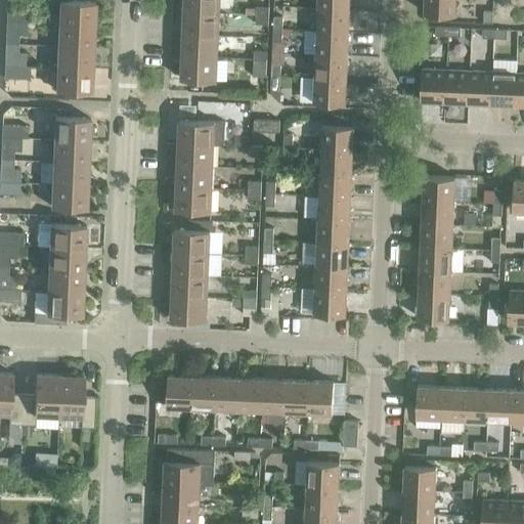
[(59,0),(58,24),(94,25),(94,2),(59,0)]
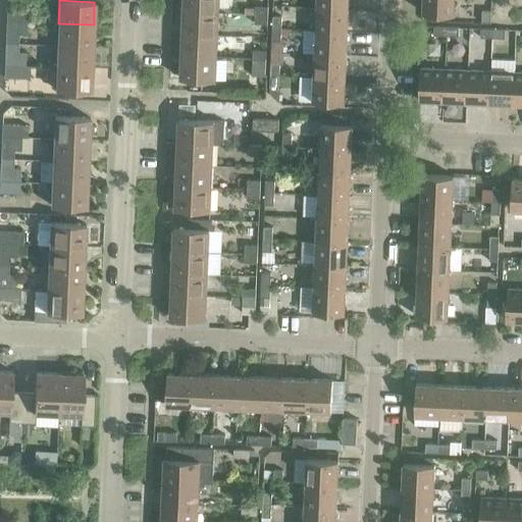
[(183,0),(183,11),(218,13),(218,0),(183,0)]
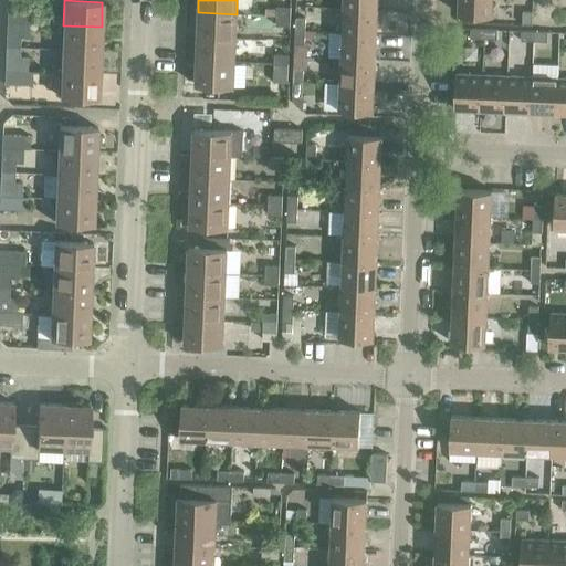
[(343,0),(343,8),(377,9),(377,0),(343,0)]
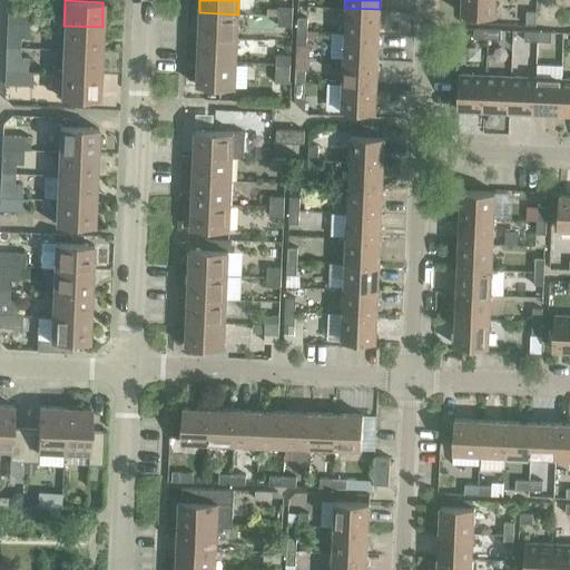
[(495,0),(461,0),(461,15),(495,16),(495,0)]
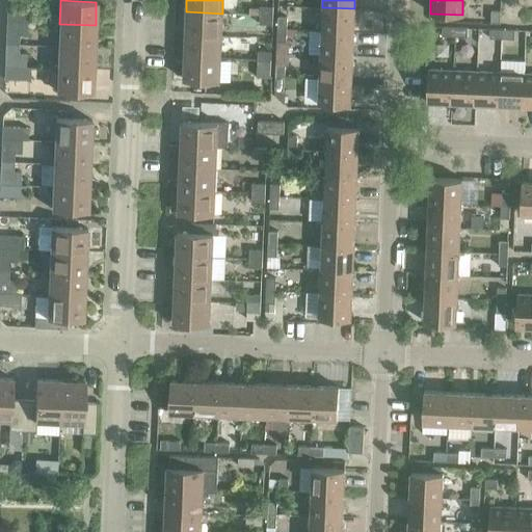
[(260,8),(259,15),(272,16),(273,6),(260,5),(260,8)]
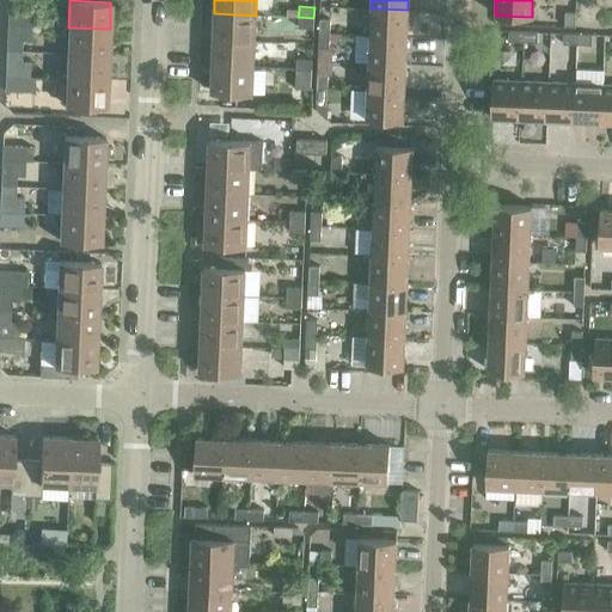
[(371,8),(369,36),(407,37),(408,10),(371,8)]
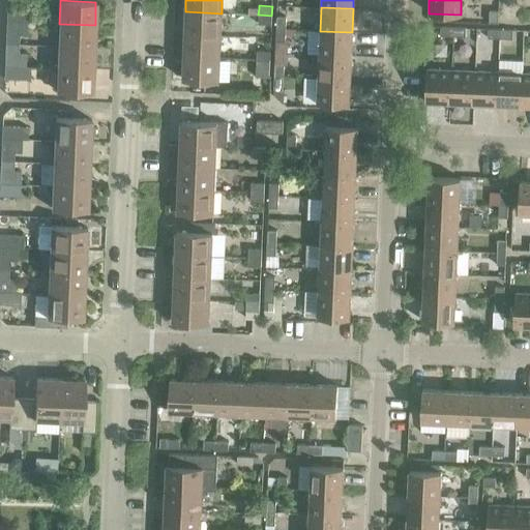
[(6,8),(5,22),(32,23),(32,9),(6,8)]
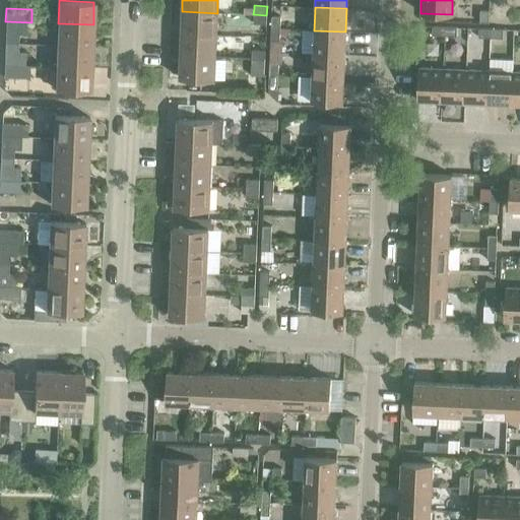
[(479,22),(489,22),(489,11),(479,10),(479,22)]
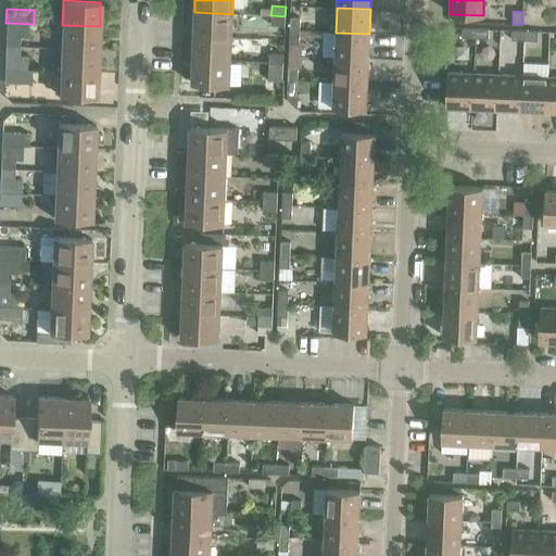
[(194,12),(193,36),(231,38),(232,14),(194,12)]
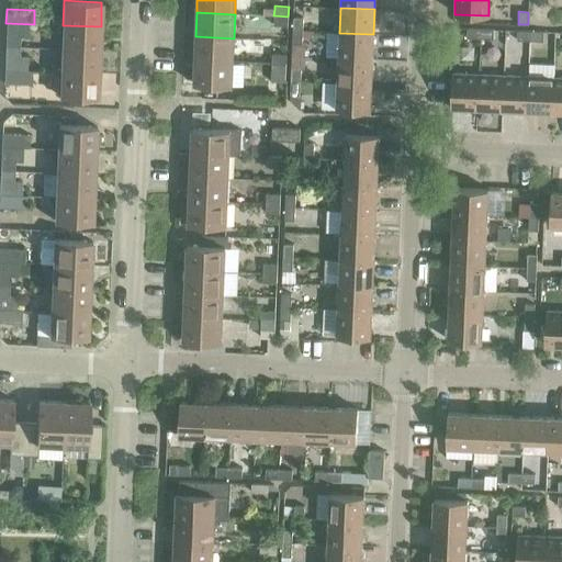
[(288,17),(273,15),(273,25),(288,26),(288,17)]
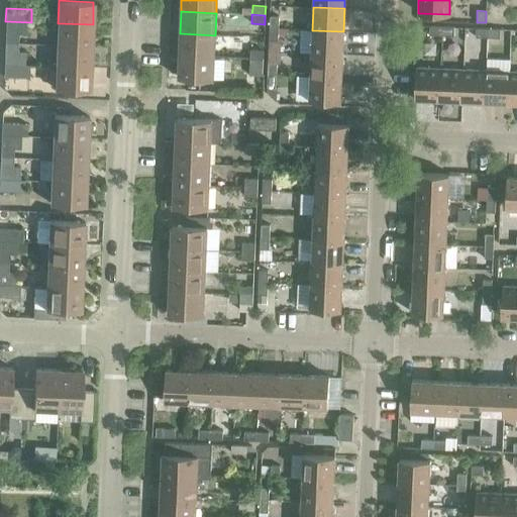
[(270,16),(270,28),(278,28),(279,16),(270,16)]
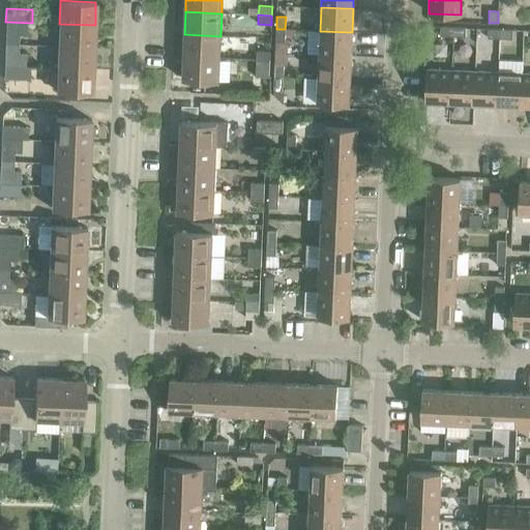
[(59,24),(58,46),(94,48),(95,25),(59,24)]
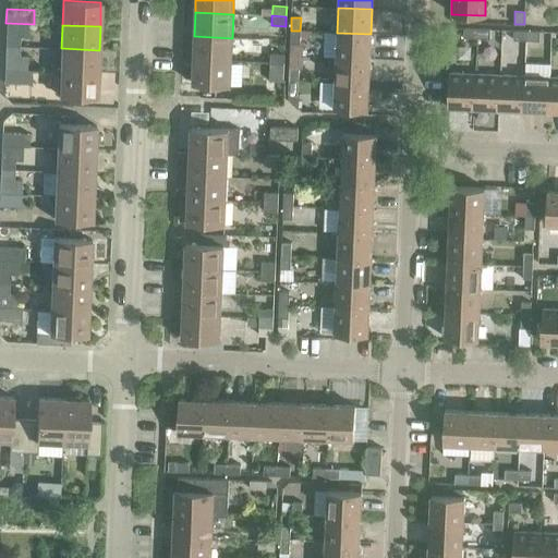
[(463,38),(476,38),(476,29),(463,28),(463,38)]
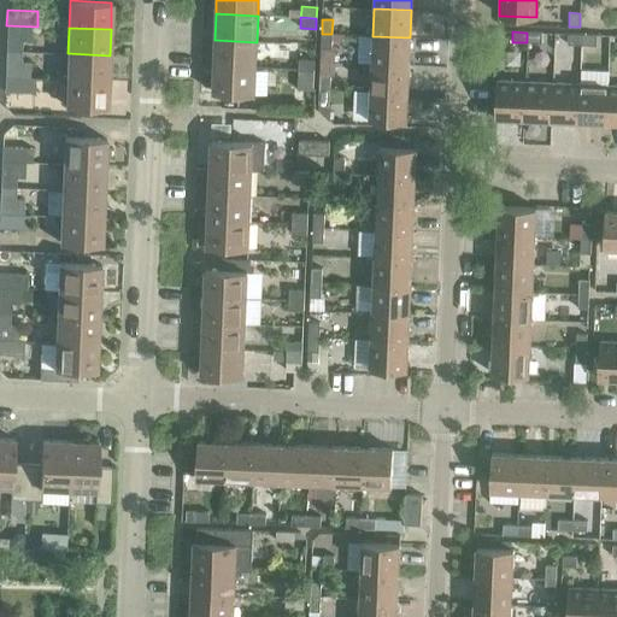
[(527,33),(527,42),(541,43),(541,33),(527,33)]
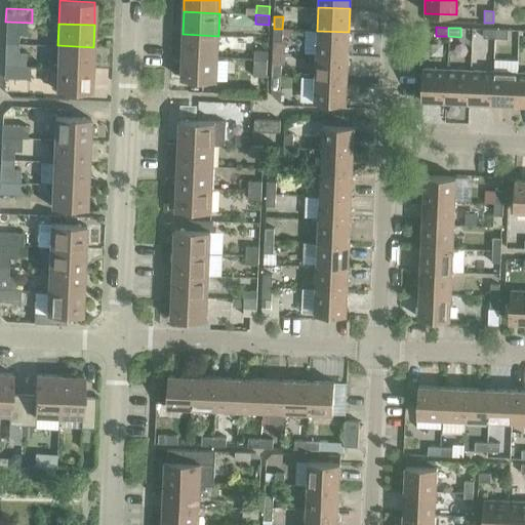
[(282,29),(274,29),(273,41),(282,41),(282,29)]
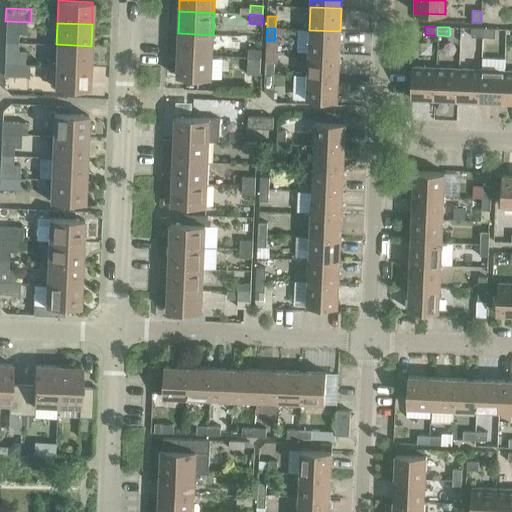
[(470,37),(483,37),(483,29),(471,28),(470,37)]
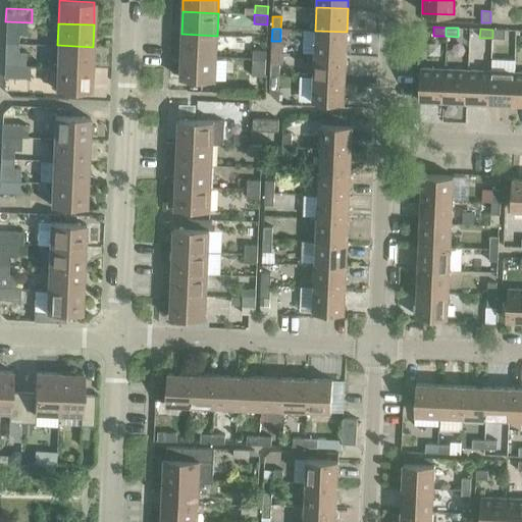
[(492,30),(492,38),(505,39),(505,30),(492,30)]
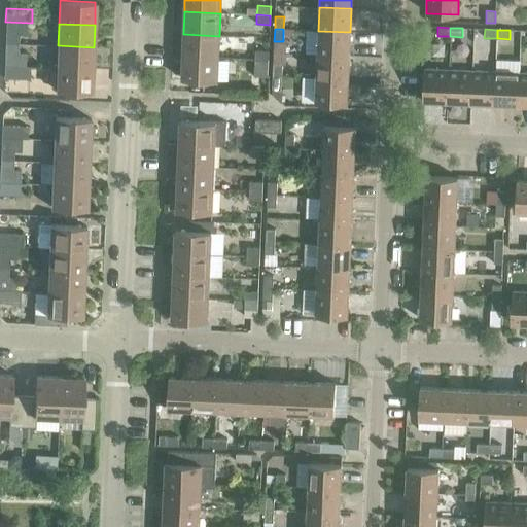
[(318,31),(318,55),(349,56),(350,32),(318,31)]
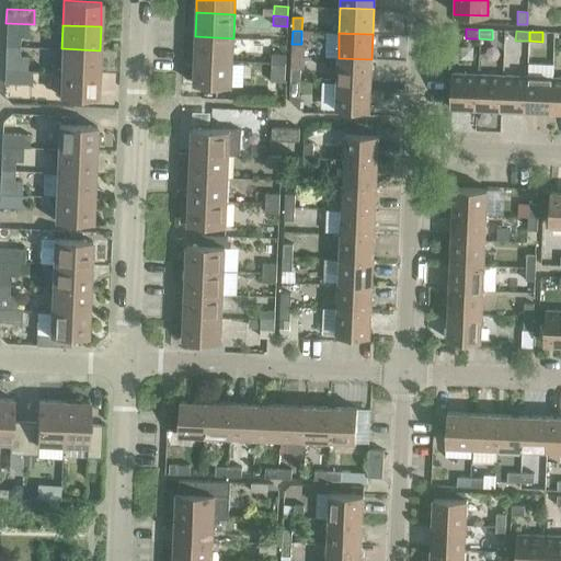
[(6,36),(6,46),(19,47),(20,37),(6,36)]
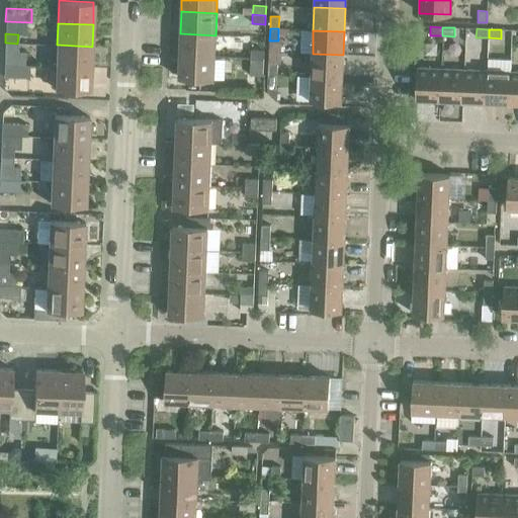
[(180,33),(179,56),(214,57),(216,35),(180,33)]
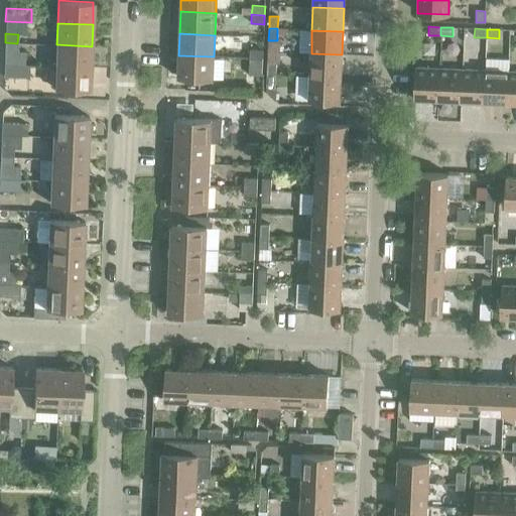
[(17,43),(5,42),(4,51),(17,51),(17,43)]
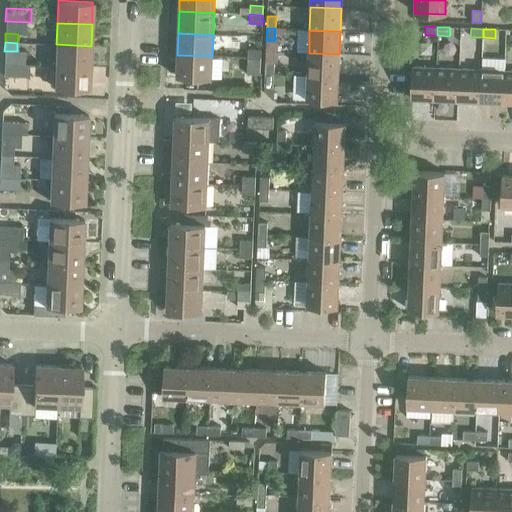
[(56,44),(55,66),(90,67),(91,46),(56,44)]
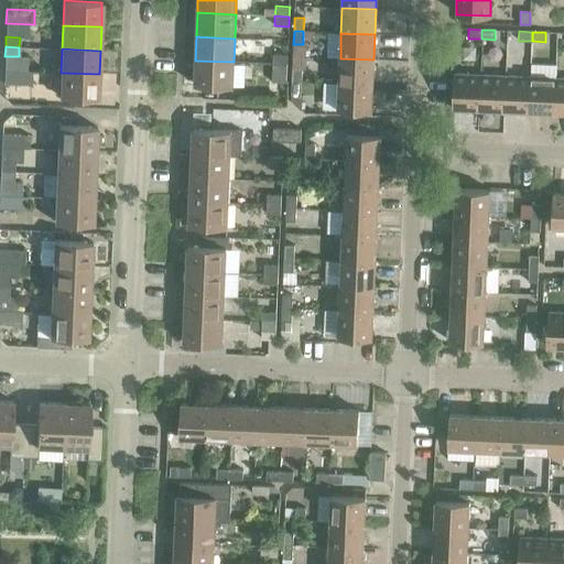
[(273,54),(273,63),(286,64),(288,54),(273,54)]
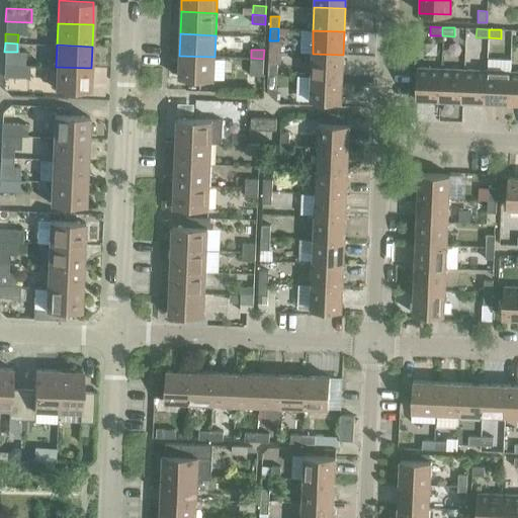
[(313,54),(312,76),(342,78),(343,55),(313,54)]
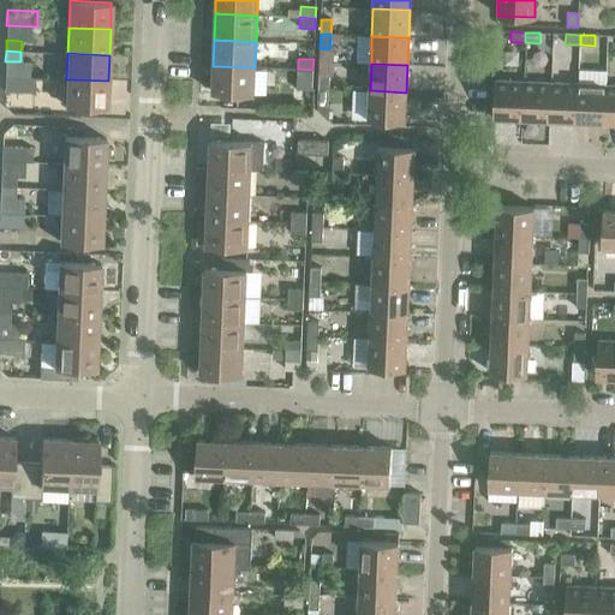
[(255,67),(213,66),(212,93),(254,95),(255,67)]
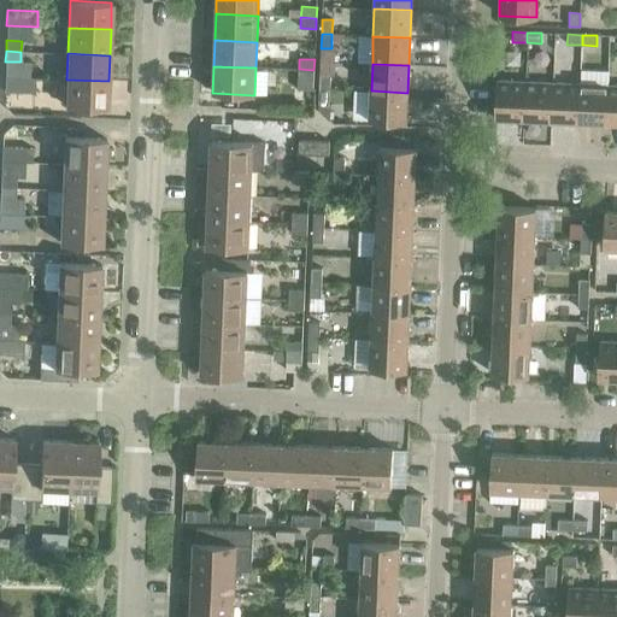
[(313,70),(299,69),(298,80),(313,81),(313,70)]
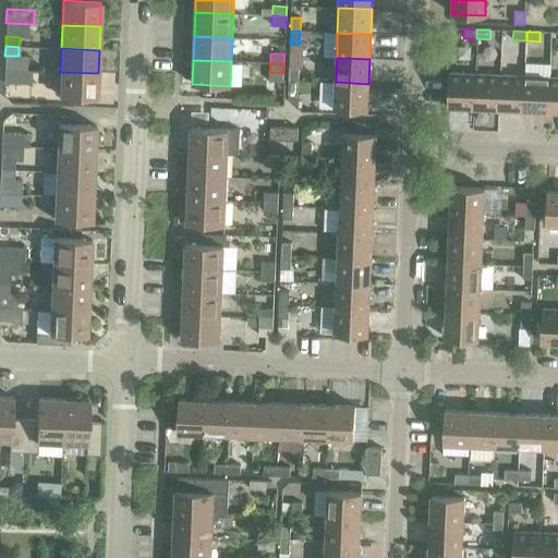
[(289,68),(289,81),(298,82),(299,68),(289,68)]
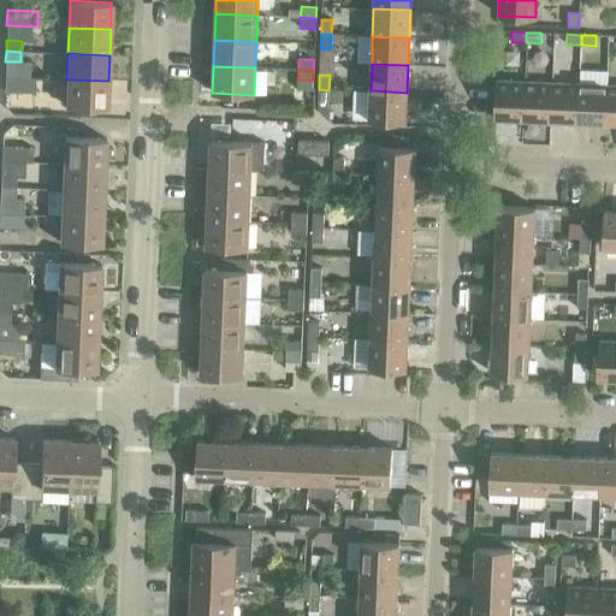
[(5,77),(4,92),(34,93),(35,78),(5,77)]
